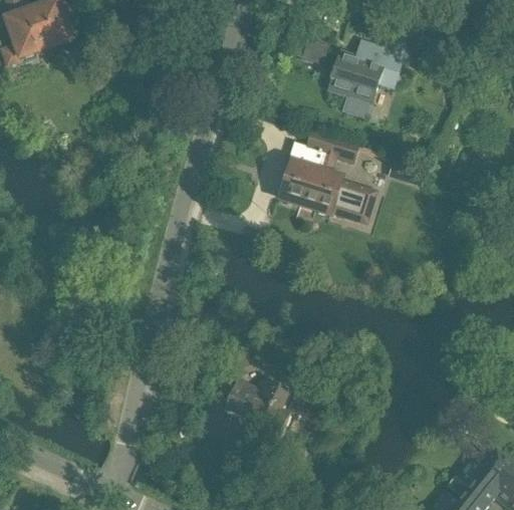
[(2,16),(12,47),(3,50),(8,63),(18,60),(17,58),(71,39),(57,1),(30,10),(28,4),(27,0),(19,0),(5,0),(10,13),(2,16)]
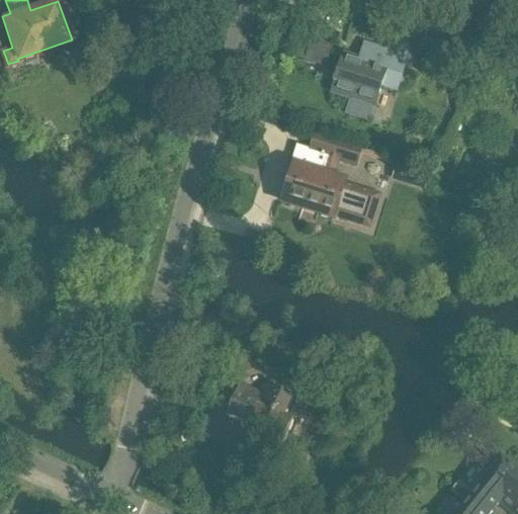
[(331,41),(310,36),(304,61),(326,67),(331,41)]
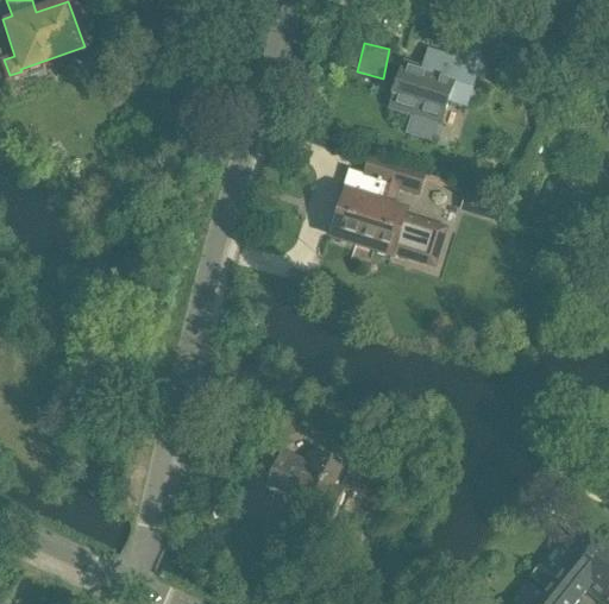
[(405,62),(390,107),(413,114),(407,132),(433,139),(438,121),(440,123),(449,98),(468,104),(484,49),(475,45),(469,62),(434,50),(431,61),(426,60),(424,68),(405,62)]
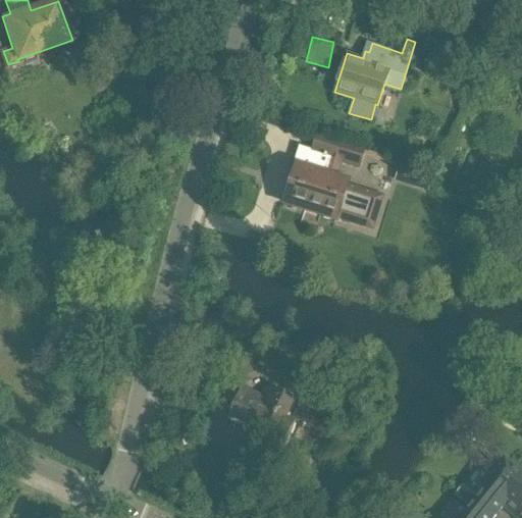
[(357,167),(363,149),(318,135),(314,148),(299,143),(292,164),(296,165),(284,202),(373,229),(383,194),(346,182),(347,176),(337,174),(342,162),(357,167)]
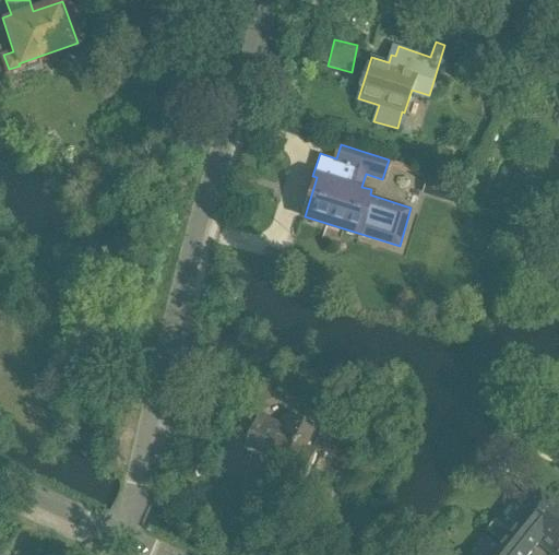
[(245,445),(274,458),(270,468),(300,483),(316,450),(307,446),(316,427),(283,411),(278,422),(259,413),(245,445)]
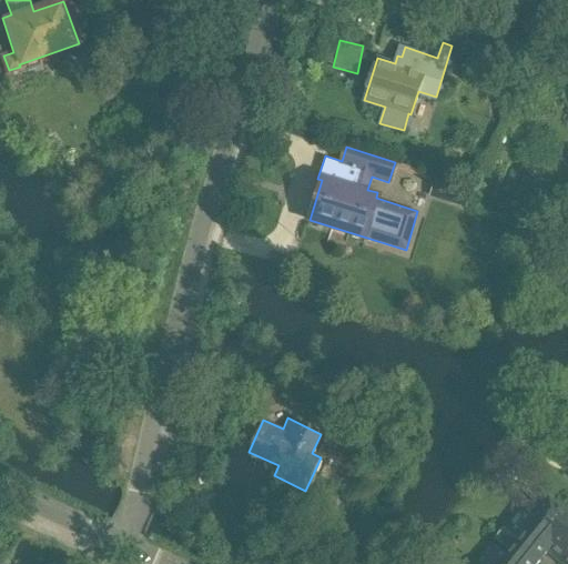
[(484,561),(482,563),(507,563),(511,557),(523,563),(567,563),(567,523),(557,542),(509,515),(492,546),(467,533),(460,547),(484,561)]
